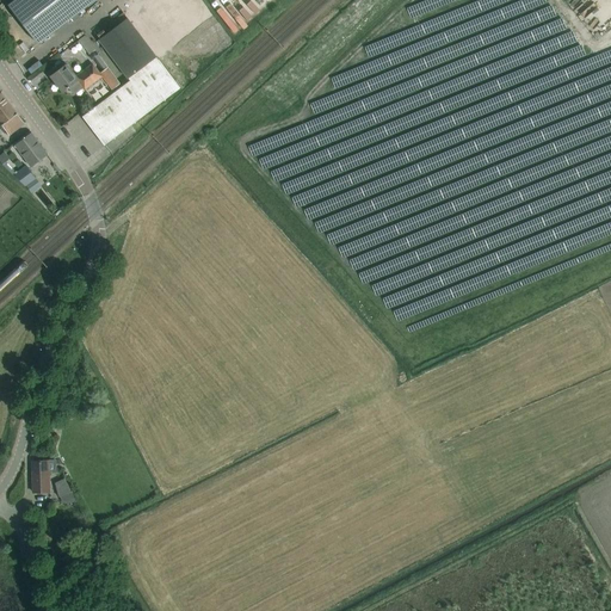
[(13,0),(7,5),(37,43),(93,0),(13,0)]
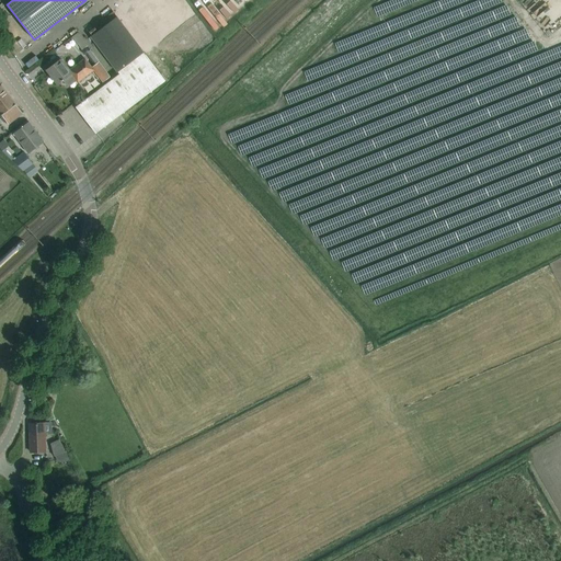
[(226,0),(205,0),(206,0),(227,23),(238,12),(226,0)]
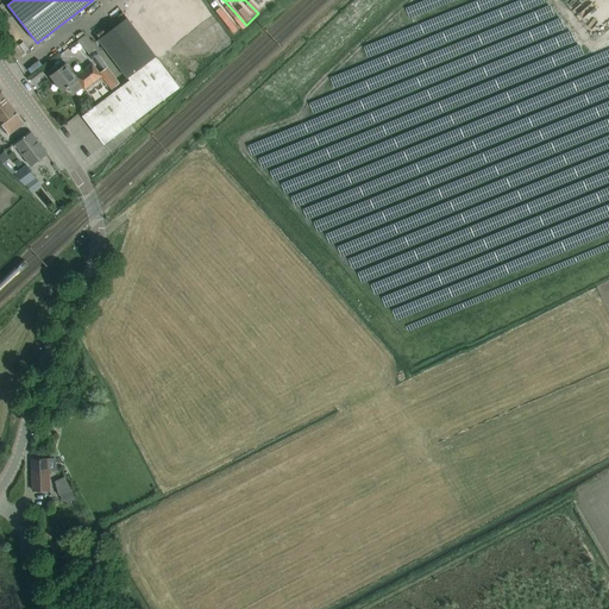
[(156,56),(126,18),(123,12),(114,18),(119,24),(98,39),(126,77),(127,77),(129,80),(82,117),(104,145),(180,88),(157,58),(157,60),(155,57),(156,56)]
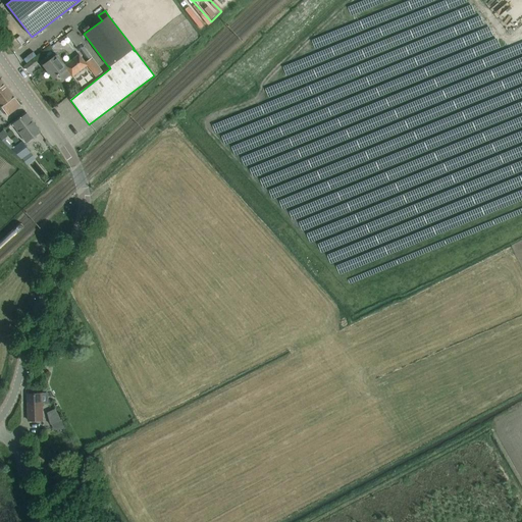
[(71,75),(85,66),(87,65),(95,76),(102,70),(83,46),(83,47),(81,45),(79,45),(76,46),(76,49),(77,50),(79,51),(80,51),(87,60),(85,62),(79,54),(64,64),(57,54),(43,65),(53,77),(66,68),(71,75)]
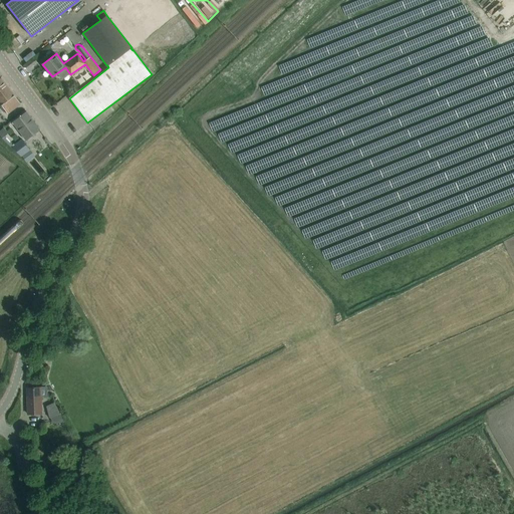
[(0,103),(7,113),(20,104),(0,78),(0,103)]
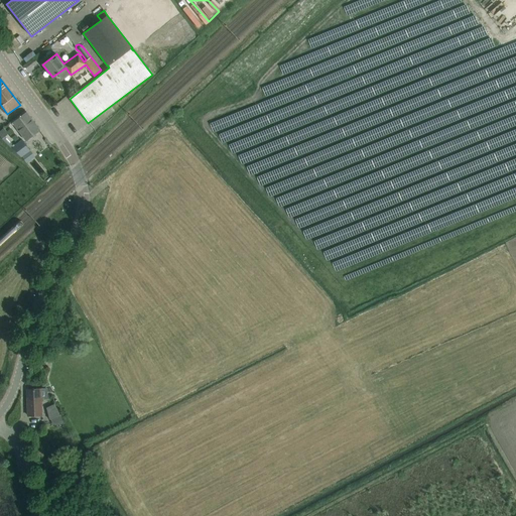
[(12,123),(25,140),(39,130),(26,112),(12,123)]
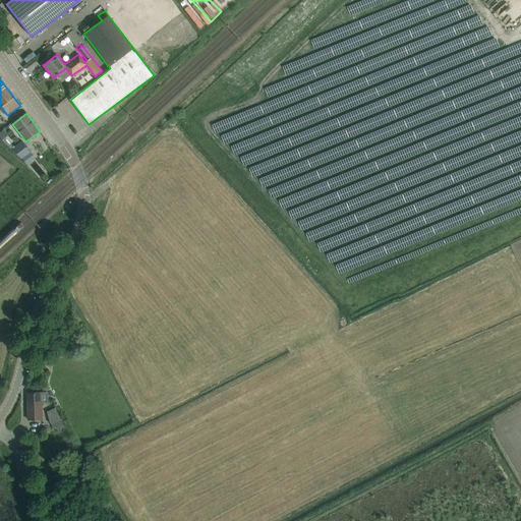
[(22,141),(11,149),(20,159),(21,158),(29,153),(31,152),(22,141)]
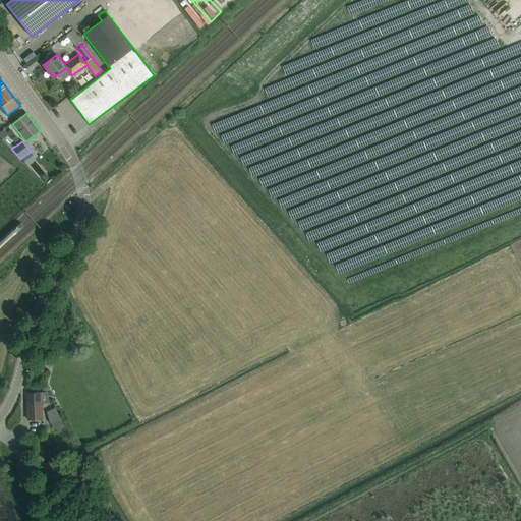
[(34,160),(29,153),(21,158),(26,165),(34,160)]
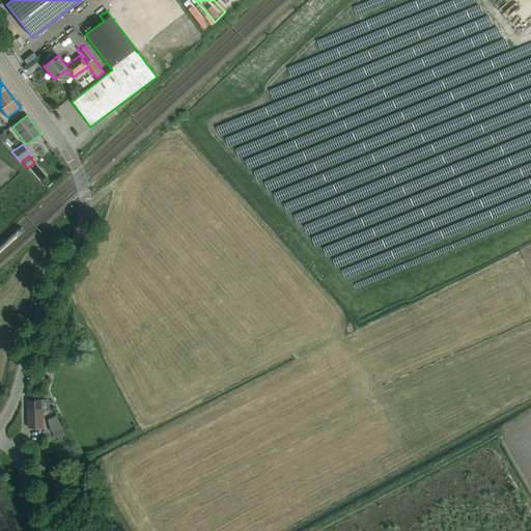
[(55,365),(67,360),(65,356),(53,361),(55,365)]
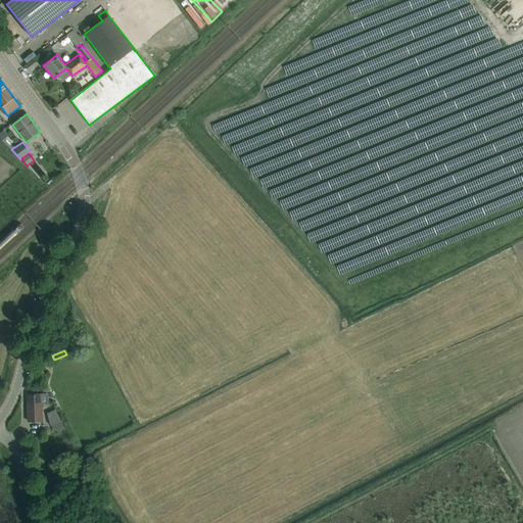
[(41,394),(38,394),(28,394),(28,422),(42,421),(41,394)]
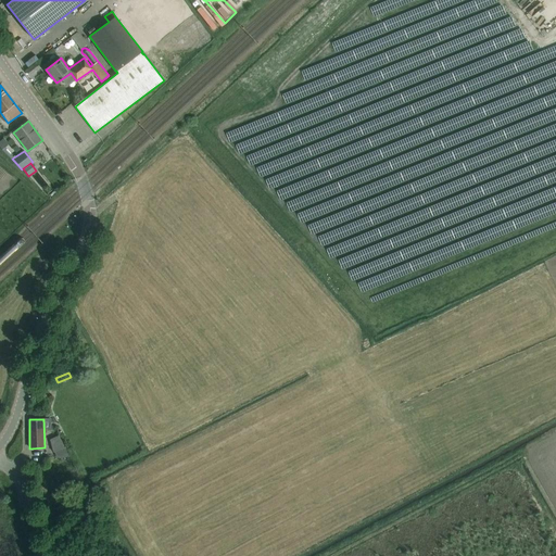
[(64,447),(58,436),(50,440),(53,452),(64,447)]
